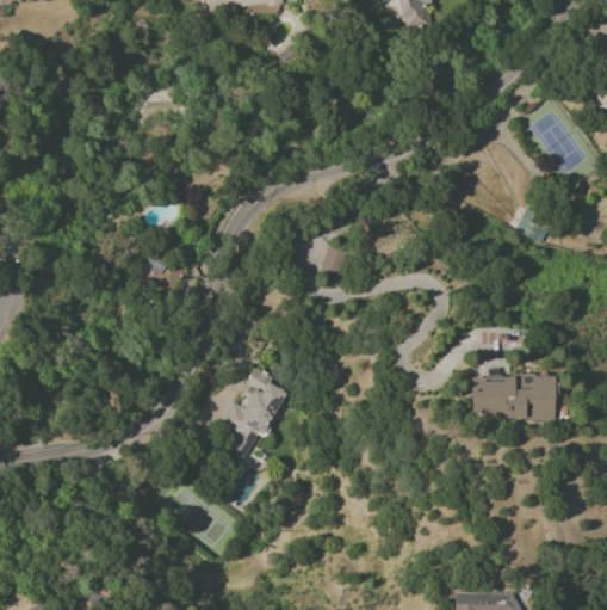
[(398,0),(402,26),(427,23),(425,5),(432,4),(431,0),(398,0)]
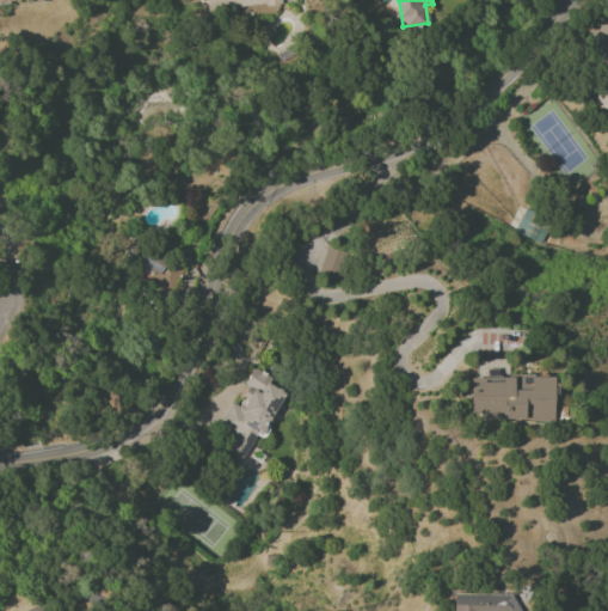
[(607,49),(597,50),(596,104),(607,103),(607,49)]
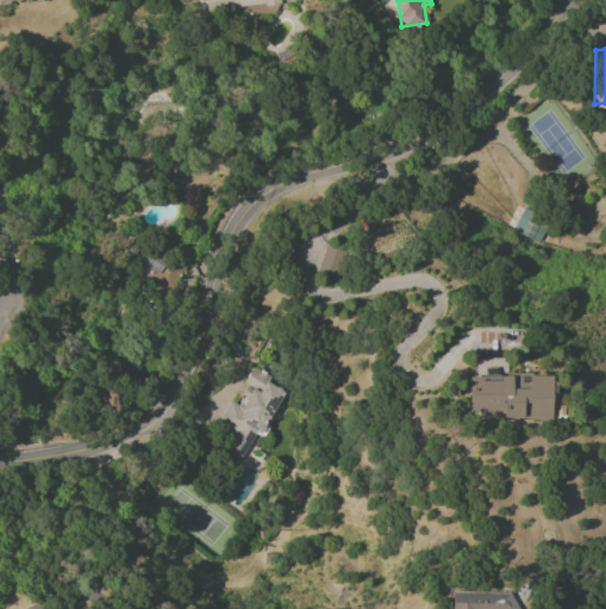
[(542,240),(547,225),(522,216),(517,231),(542,240)]
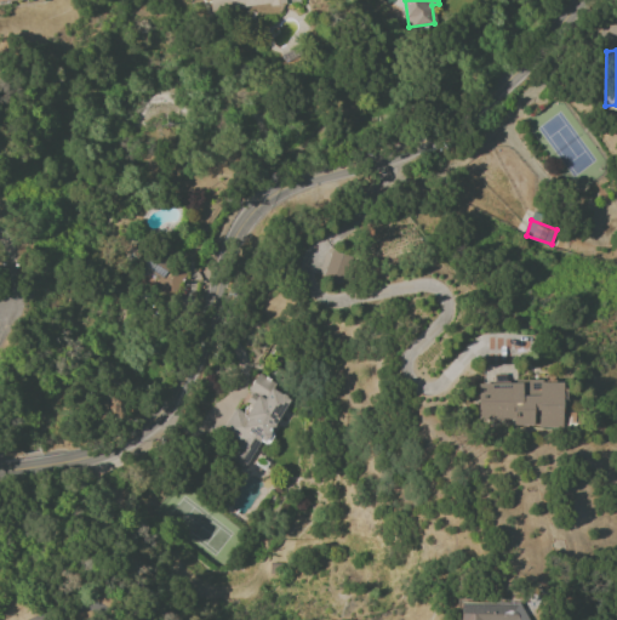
[(190,268),(150,250),(143,265),(164,274),(158,286),(177,296),(190,268)]
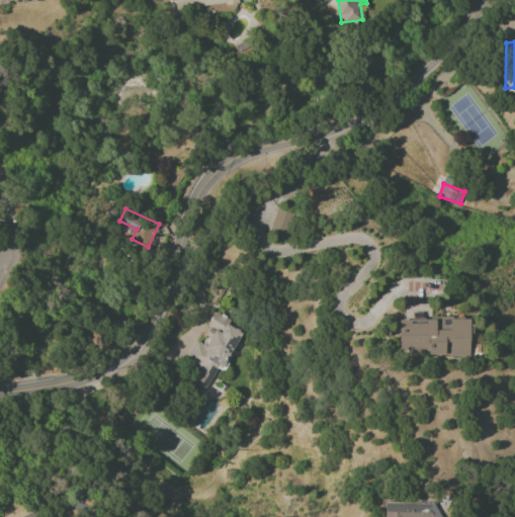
[(294,210),(276,209),(274,232),(292,234),(294,210)]
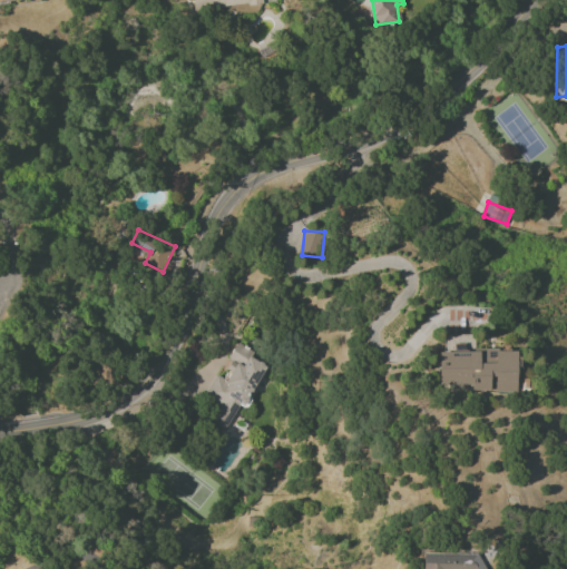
[(227,429),(242,403),(247,406),(270,365),(255,356),(257,353),(241,344),(223,375),(218,373),(206,395),(222,404),(213,421),(227,429)]
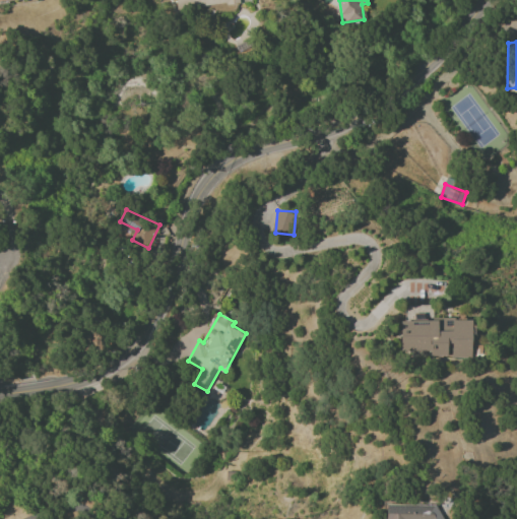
[(402,320),(402,350),(432,350),(433,357),(473,355),(473,336),(477,336),(476,319),(402,320)]
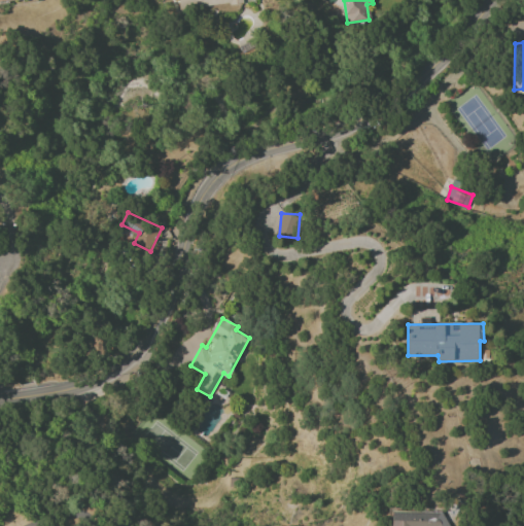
[(450,525),(451,511),(393,510),(392,525),(450,525)]
